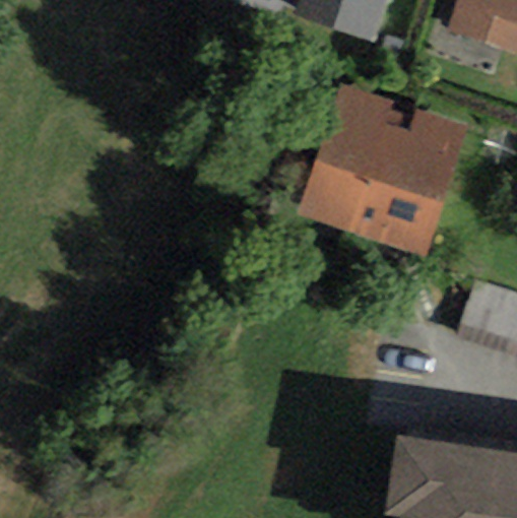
[(378,36),(387,0),(304,0),(301,12),(378,36)]
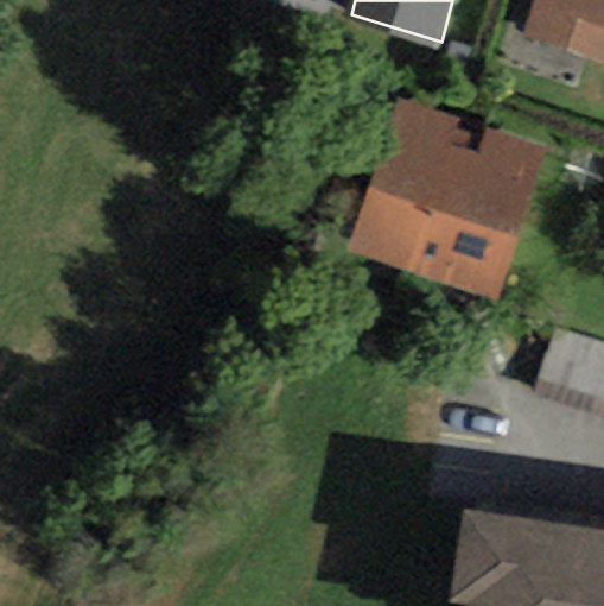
[(535,0),(525,33),(603,60),(603,0),(535,0)]
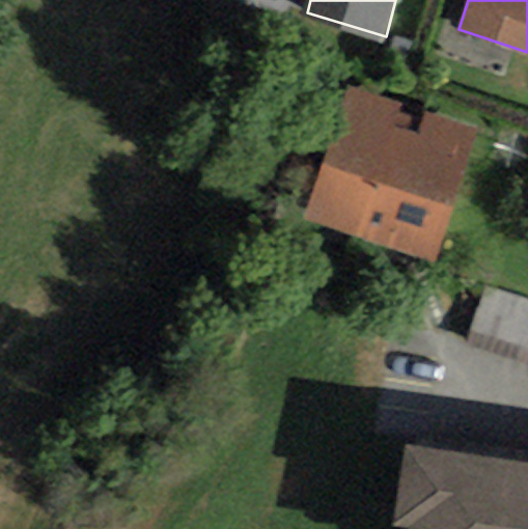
[(437,263),(481,130),(345,85),(302,219),(437,263)]
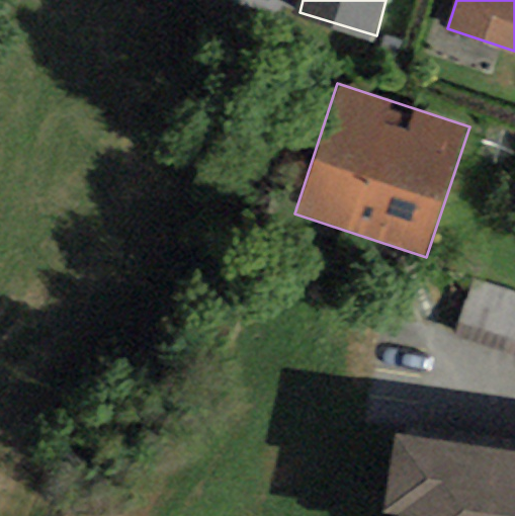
[(514,289),(473,277),(457,326),(514,343),(514,289)]
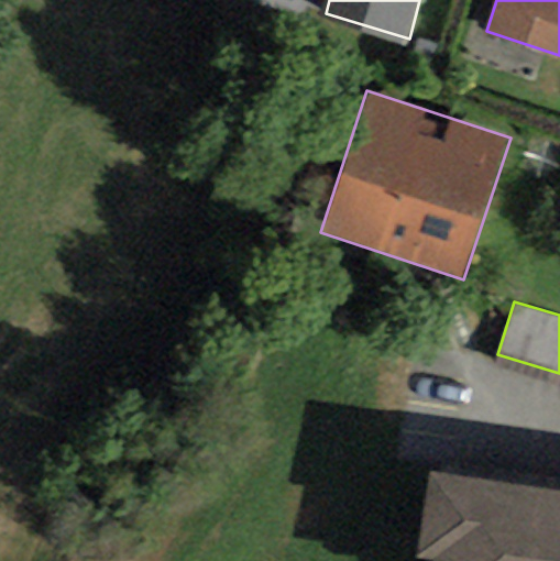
[(559,488),(430,470),(419,556),(439,559),(438,560),(559,560),(559,488)]
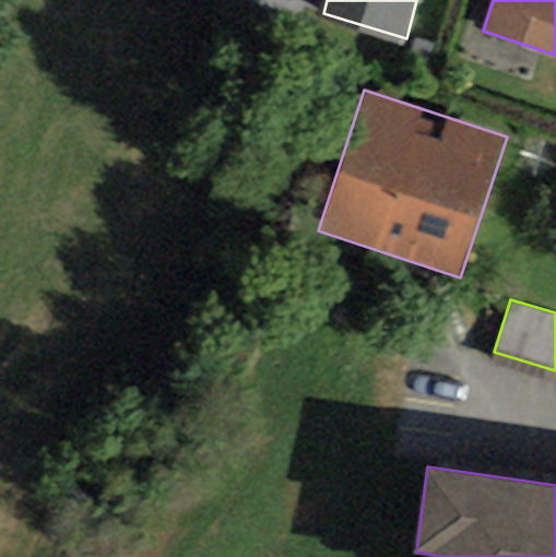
All buildings are outlined.
